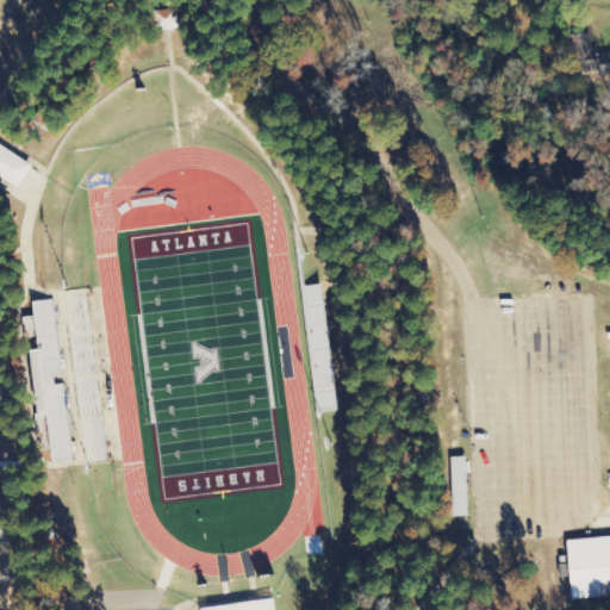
[(153,12),(155,33),(179,30),(176,8),(153,12)]
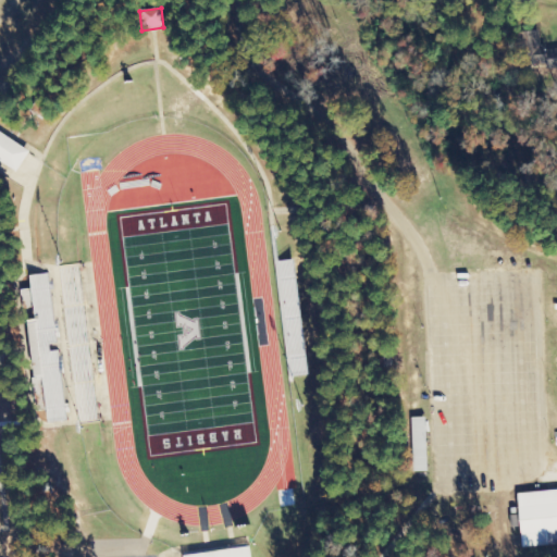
[(541,32),(525,33),(527,64),(556,63),(556,50),(542,51),(541,32)]
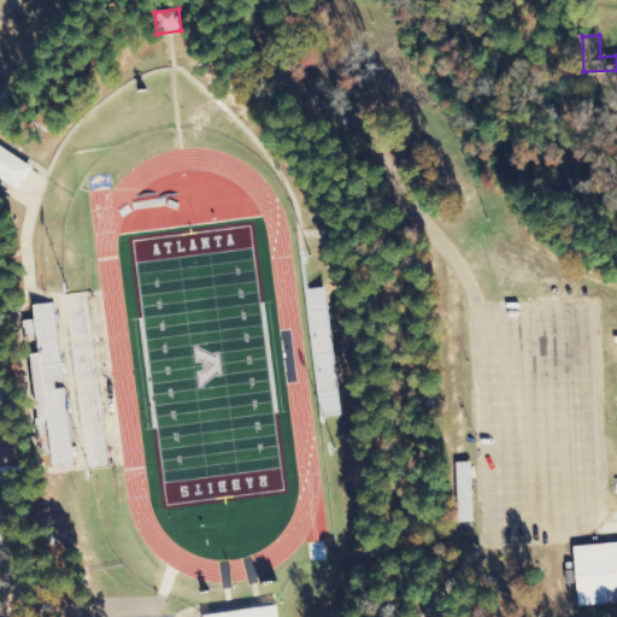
[(0,147),(0,178),(18,192),(33,170),(0,147)]
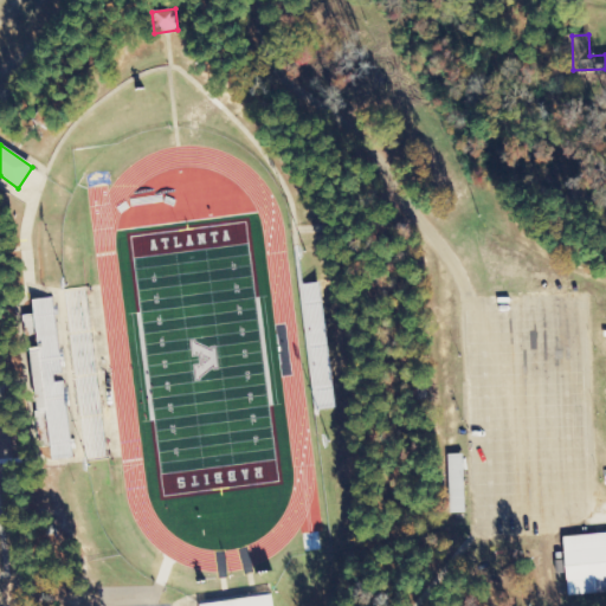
[(64,291),(85,463),(109,459),(108,446),(114,445),(110,424),(103,425),(91,329),(98,328),(96,308),(88,309),(85,289),(64,291)]
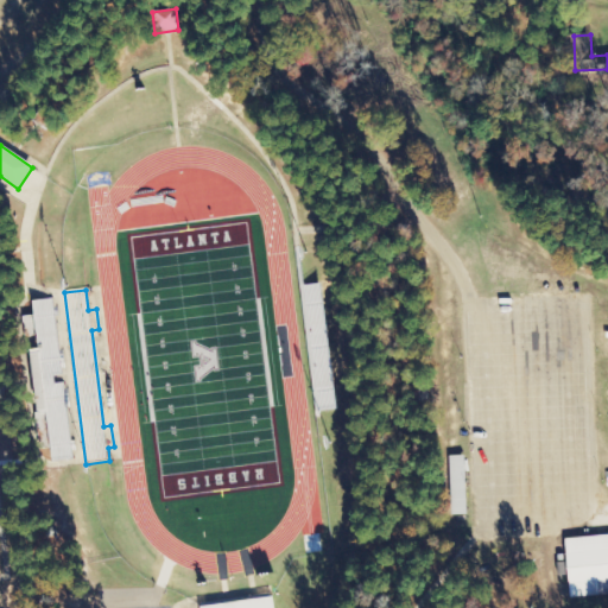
[(54,298),(32,302),(39,349),(30,350),(38,413),(46,412),(54,462),(75,460),(54,298)]
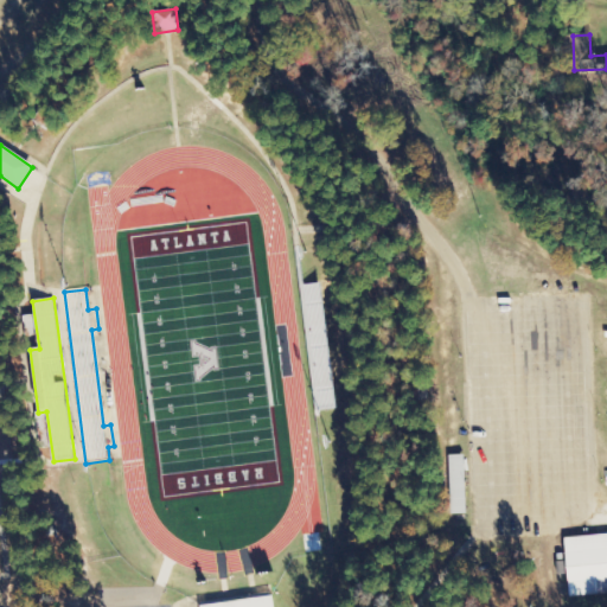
[(465,457),(448,457),(451,516),(466,516),(465,457)]
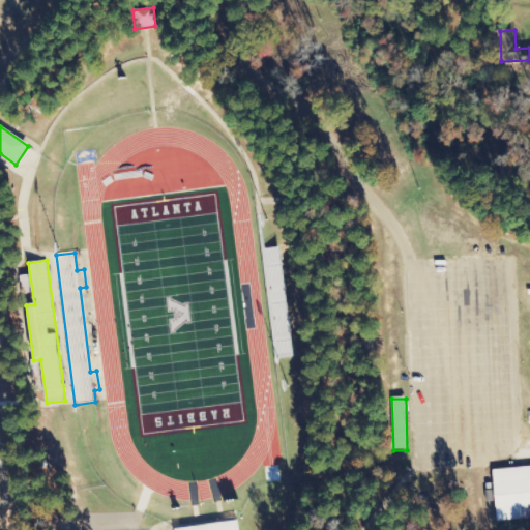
[(529,467),(493,471),(498,523),(529,519),(529,467)]
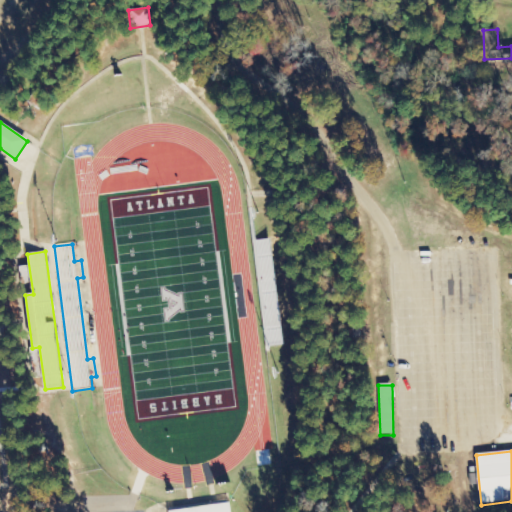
[(174,511),(231,511),(230,503),(174,511)]
